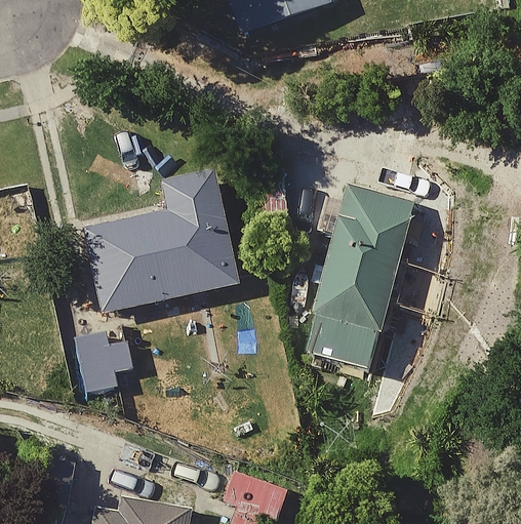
[(327,3),(326,0),(227,0),(238,34),(327,3)]
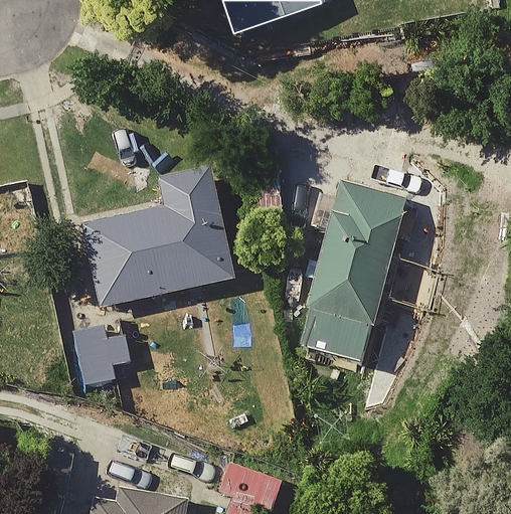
[(234,278),(211,169),(159,179),(166,210),(87,227),(103,306),(234,278)]
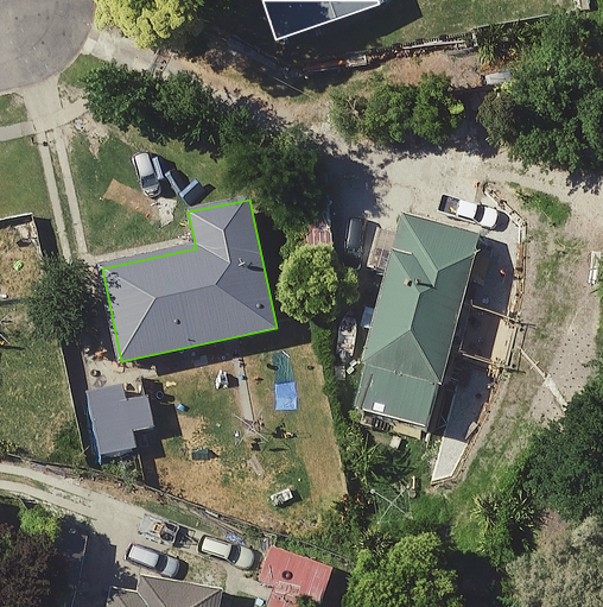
[(478,235),(401,216),(353,413),(427,431),(446,353),(463,356),(475,307),(462,303),(478,235)]
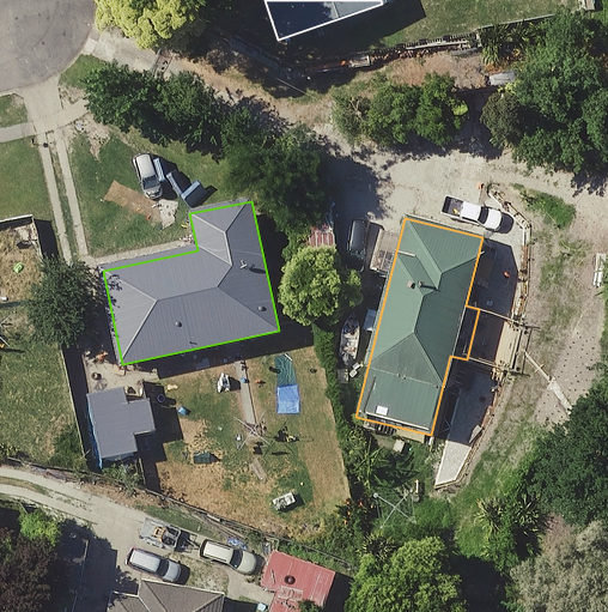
[(146,401),(95,405),(97,458),(150,454),(146,401)]
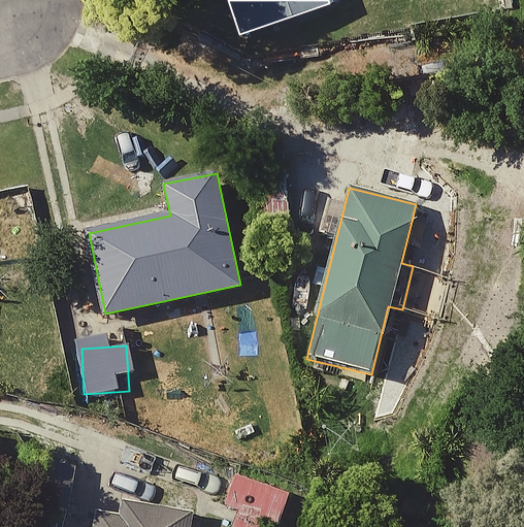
[(290,490),(243,476),(227,526),(262,526),(266,517),(281,521),(290,490)]
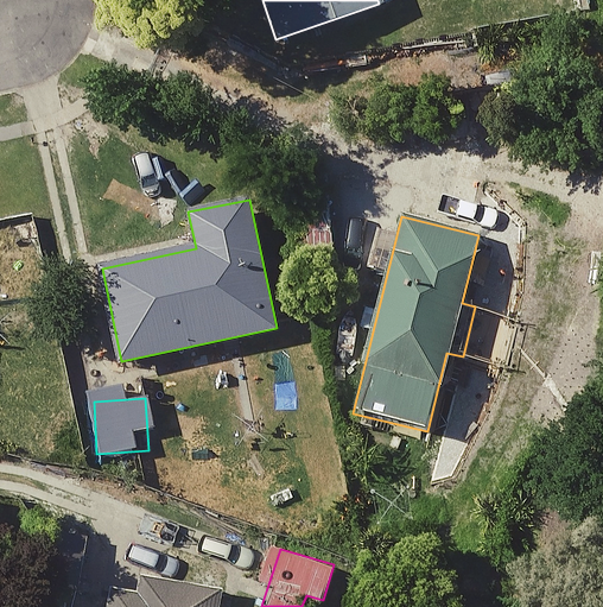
[(217,606),(221,594),(115,576),(110,606),(217,606)]
